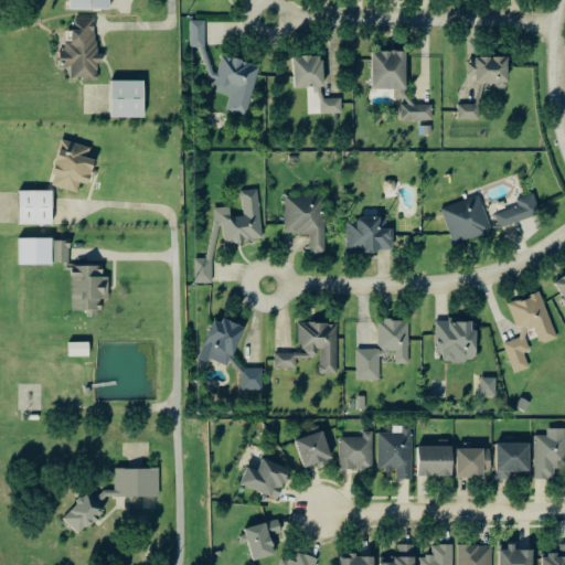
[(108,0),(108,10),(70,10),(70,0),(108,0)]
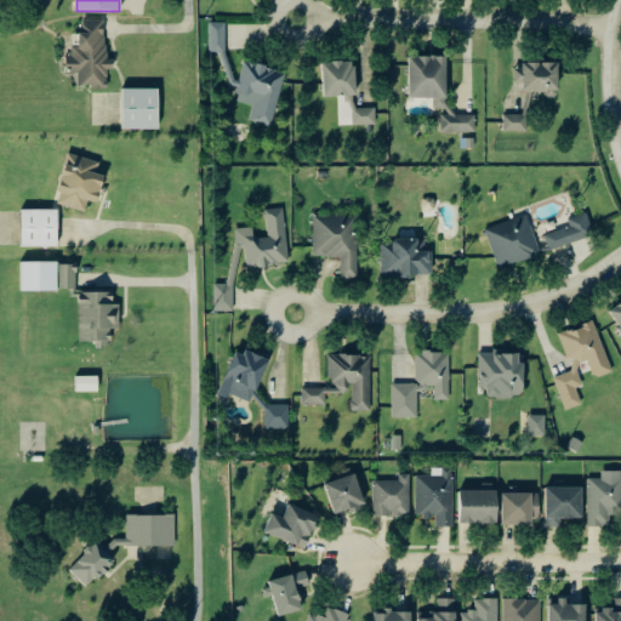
[(108,20),(85,21),(86,34),(74,35),(75,56),(68,57),(69,74),(79,73),(80,89),(110,86),(109,70),(110,70),(108,20)]
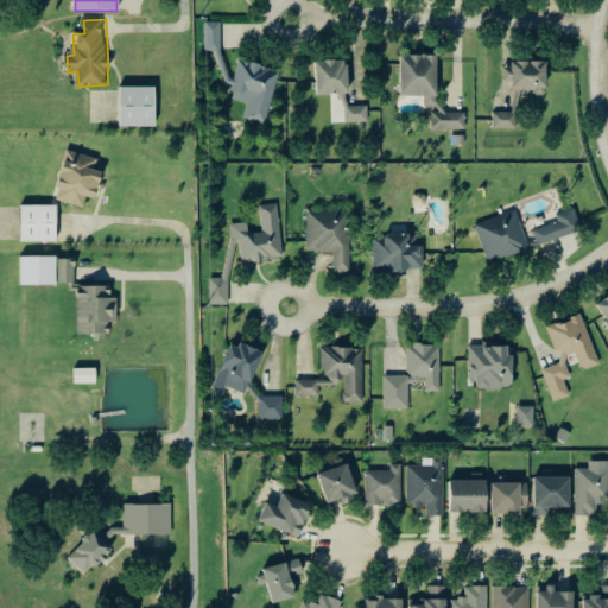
[(208,52),(223,52),(223,23),(207,23),(208,52)]
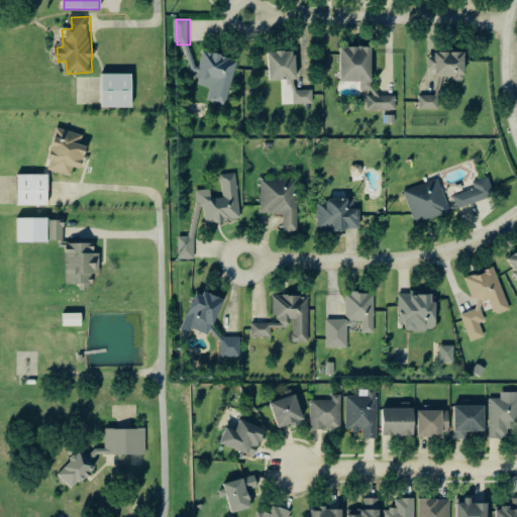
[(343,82),(362,82),(362,91),(369,91),(369,111),(397,111),(397,96),(376,96),(376,47),(343,47),(343,82)]
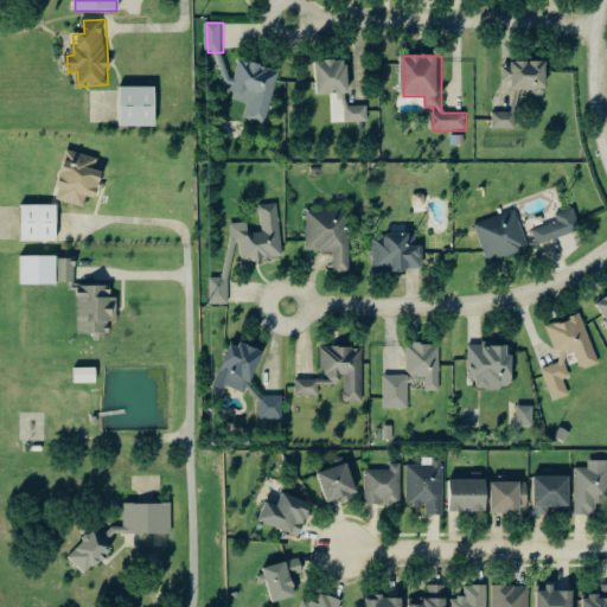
[(268,125),(280,70),(241,61),(235,82),(236,82),(232,101),(247,104),(243,119),(268,125)]
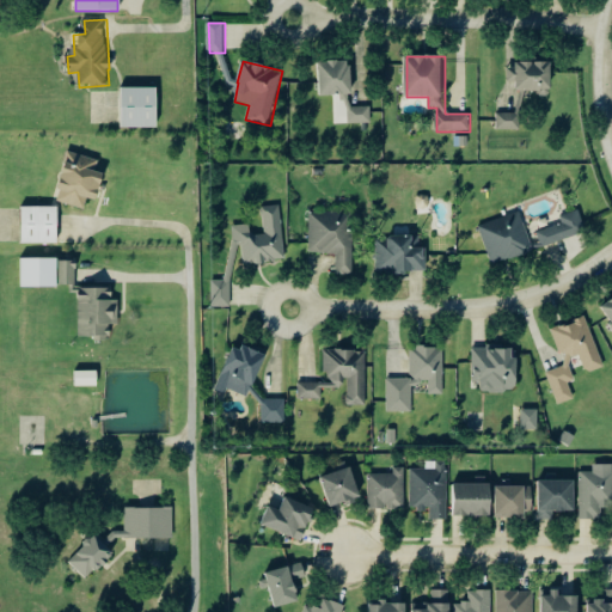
[(354,95),(353,61),(320,62),(322,96),(354,95)]
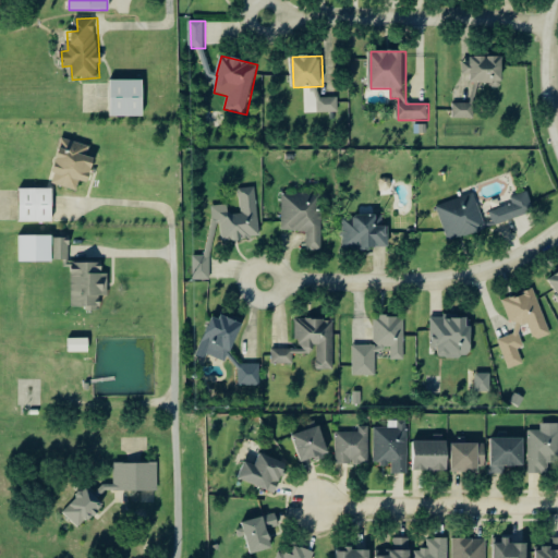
[(472,83),(505,83),(505,58),(464,58),(464,75),(472,75),(472,83)]
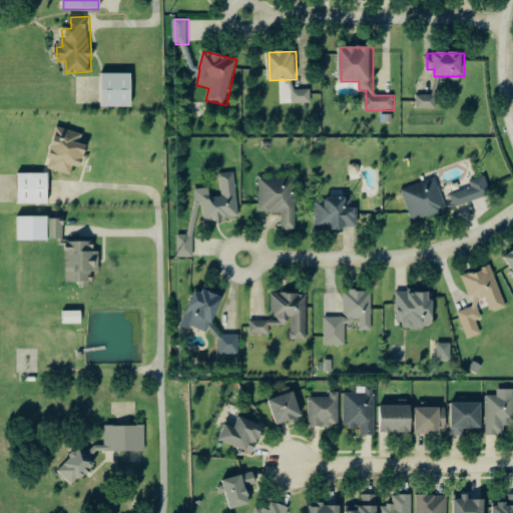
[(100,73),(129,73),(130,108),(101,108),(100,73)]
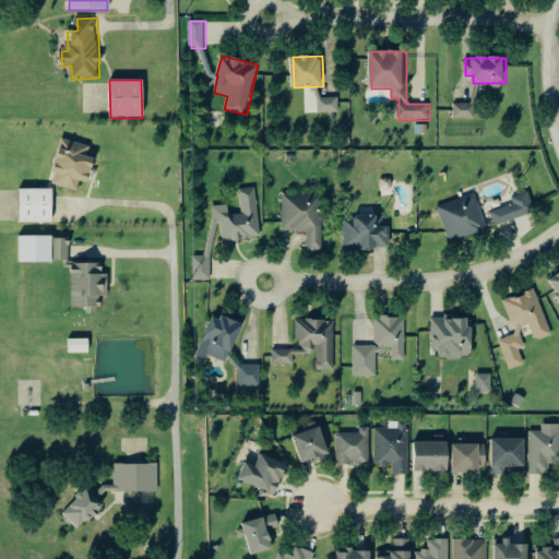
[(339,98),(318,98),(318,114),(339,113),(339,98)]
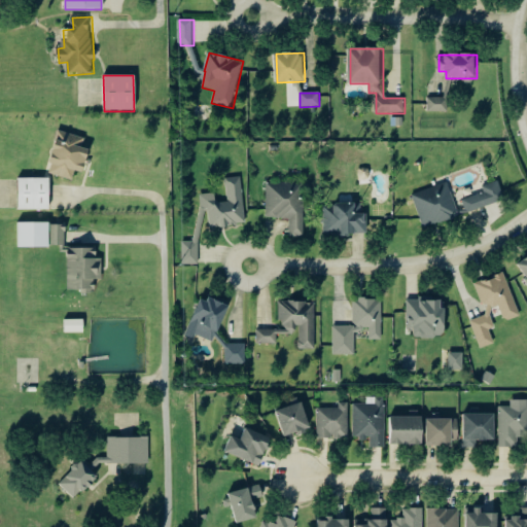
[(449,99),(428,98),(428,112),(448,112),(449,99)]
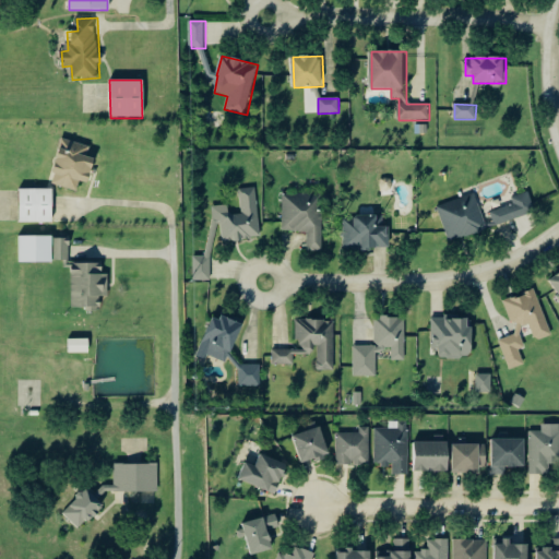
[(50,185),(76,192),(80,181),(90,183),(96,159),(86,157),(88,146),(62,140),(50,185)]
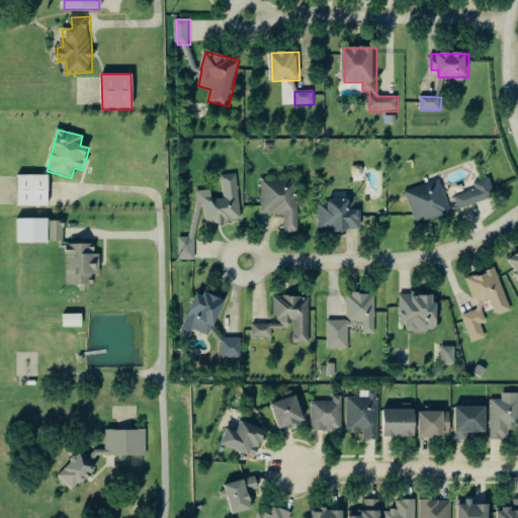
[(221,176),(225,198),(212,200),(211,189),(196,192),(198,206),(203,205),(207,227),(246,220),(238,173),(221,176)]
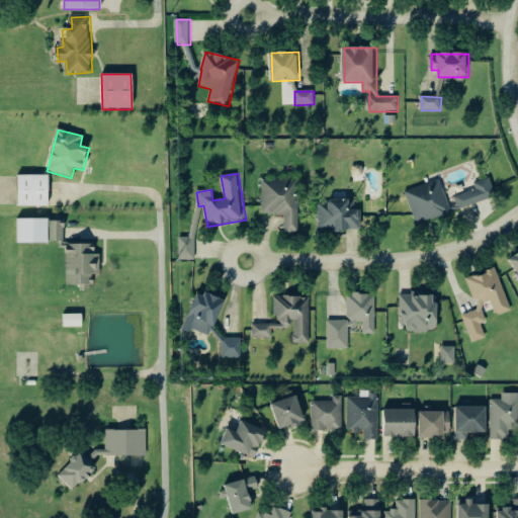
[(48,175),(49,205),(17,206),(16,176),(48,175)]
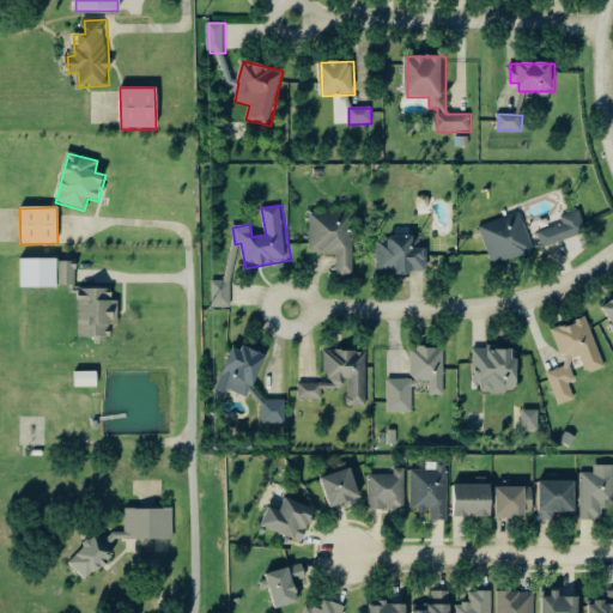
[(563,225),(538,234),(542,248),(587,234),(580,211),(560,218),(563,225)]
